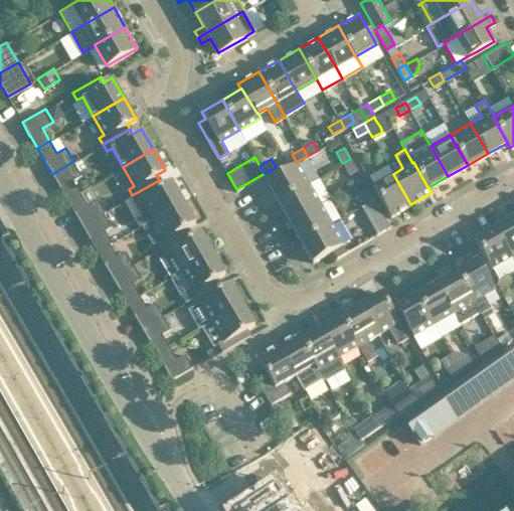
[(356,170),(350,159),(342,163),(349,174),(356,170)]
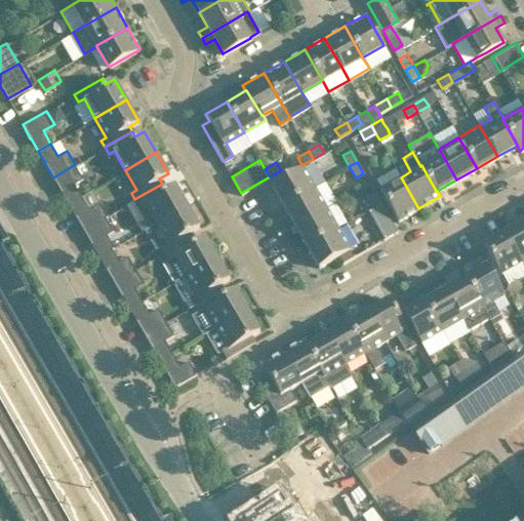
[(62,191),(65,197),(69,203),(81,196),(74,184),(82,178),(75,164),(53,177),(61,191),(62,191)]
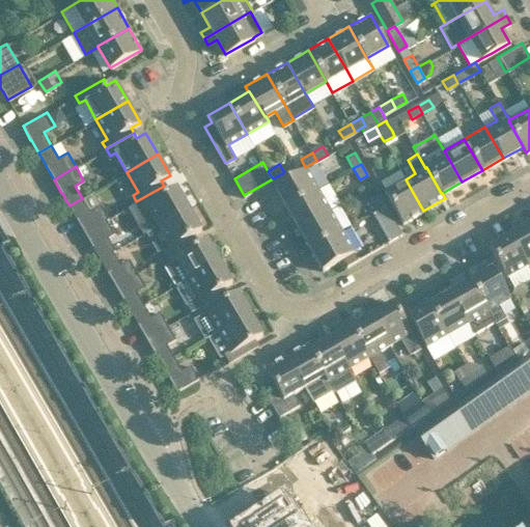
[(317,189),(305,167),(293,175),(274,185),(286,206),(317,189)]
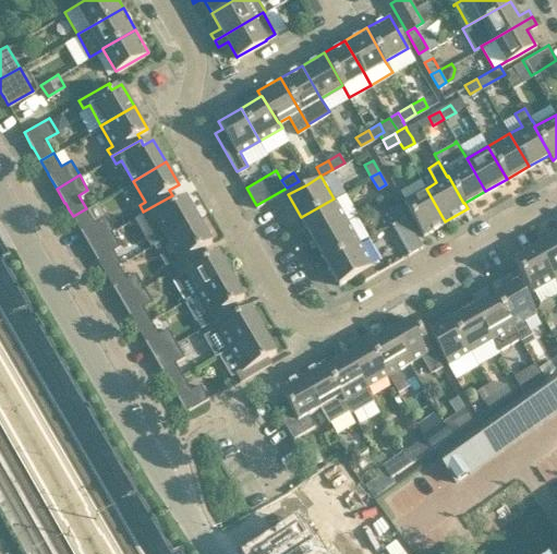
[(445,221),(426,189),(403,201),(412,215),(423,235),(445,221)]
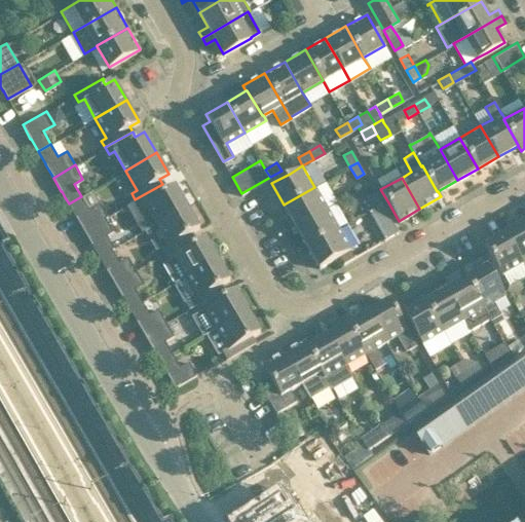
[(155,223),(187,204),(175,184),(165,189),(162,184),(135,199),(139,207),(144,203),(155,223)]
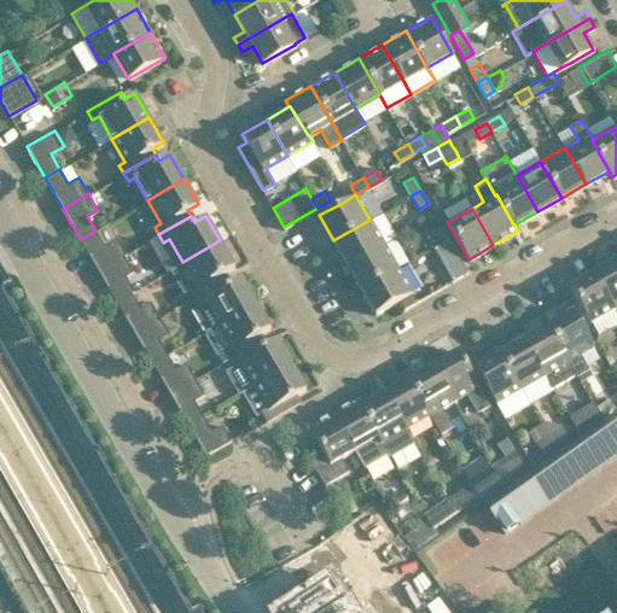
[(384,244),(370,220),(333,240),(347,264),(384,244)]
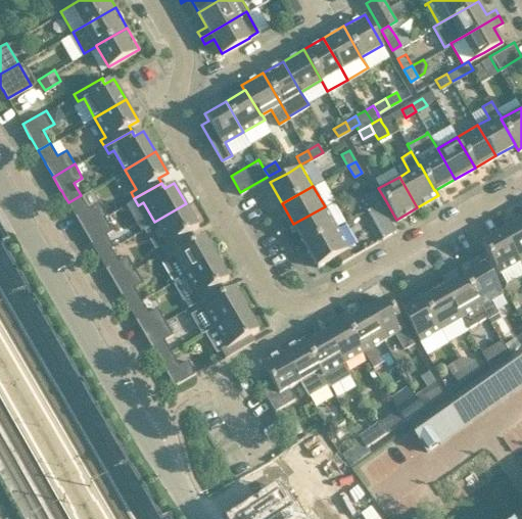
[(373,190),(365,195),(371,205),(379,201),(373,190)]
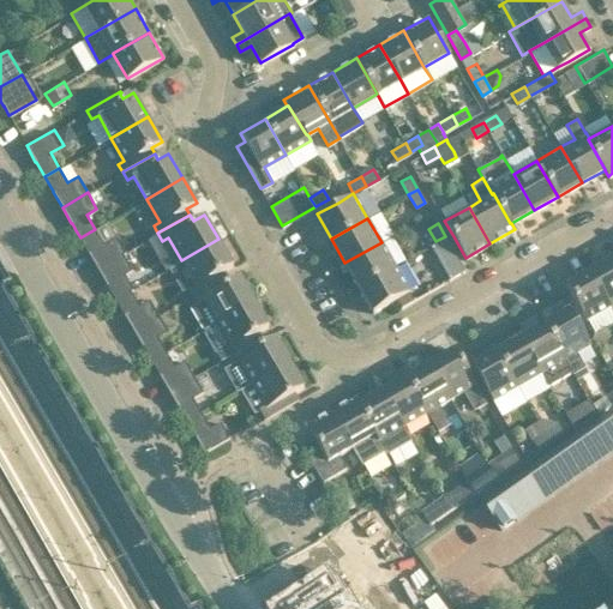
[(103,243),(95,229),(80,237),(89,252),(88,252),(97,267),(122,253),(126,252),(116,236),(103,243)]
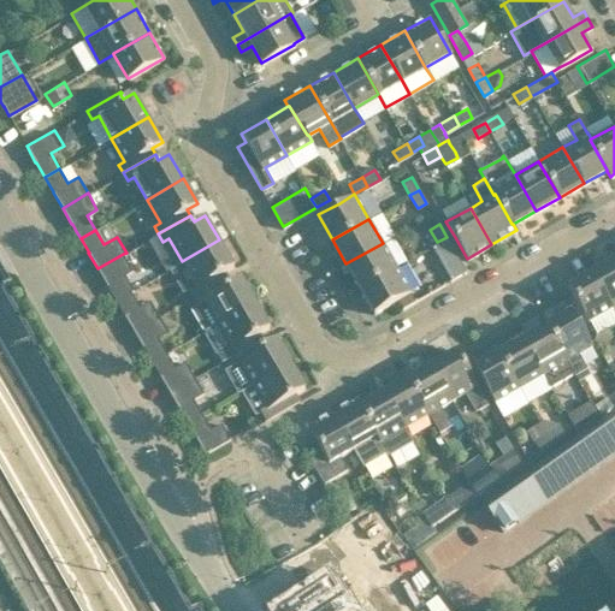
[(466,271),(447,237),(437,242),(439,247),(433,249),(451,279),(466,271)]
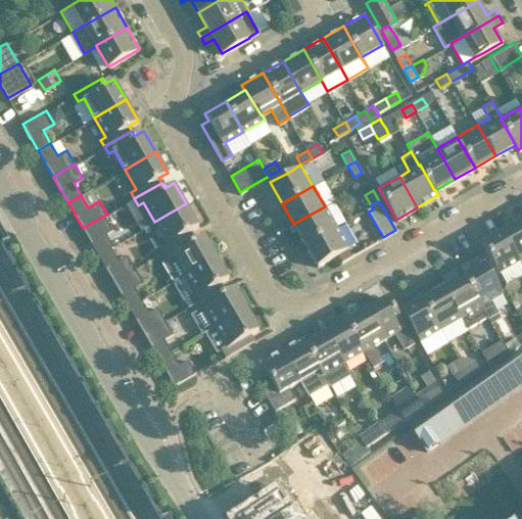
[(160,244),(164,250),(191,235),(189,230),(198,225),(186,203),(154,222),(165,241),(160,244)]
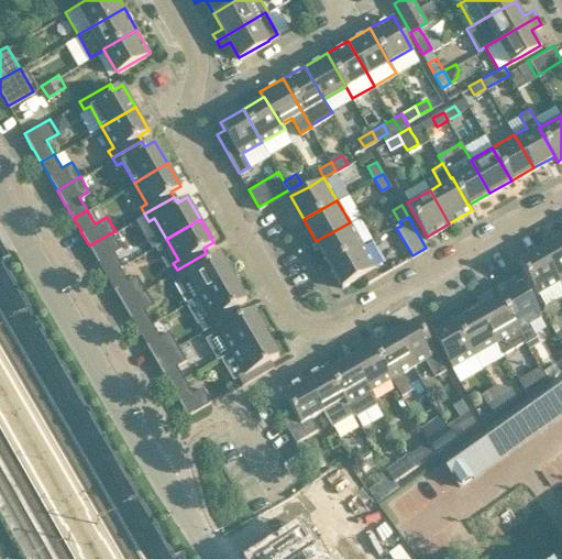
[(350,222),(316,241),(329,263),(362,243),(350,222)]
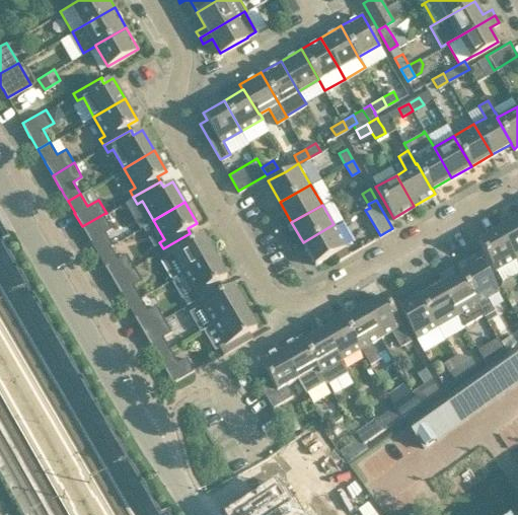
[(90,240),(94,245),(97,252),(109,245),(113,243),(105,231),(112,227),(103,214),(82,226),(90,240)]
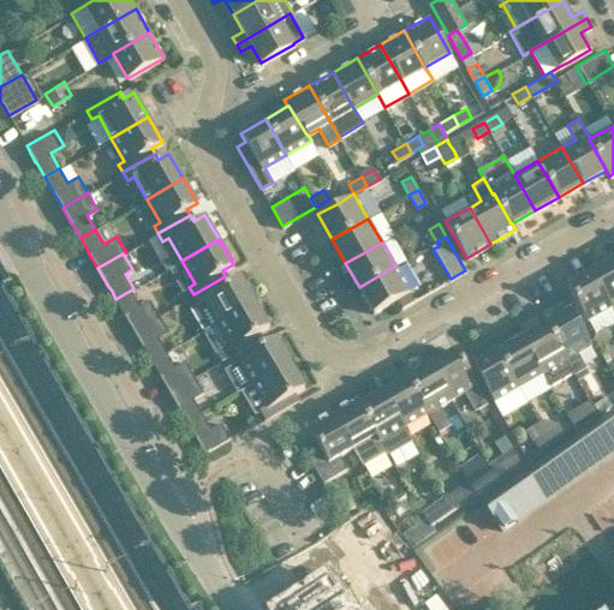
[(613,256),(590,269),(612,306),(610,306),(613,311),(613,256)]
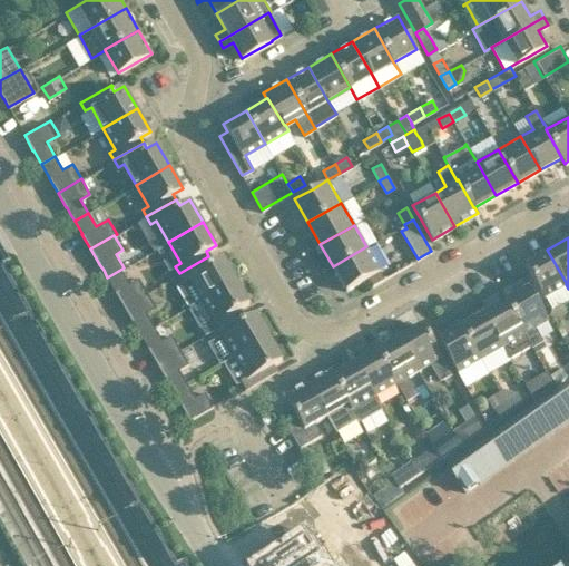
[(380,270),(366,246),(333,266),(345,289),(380,270)]
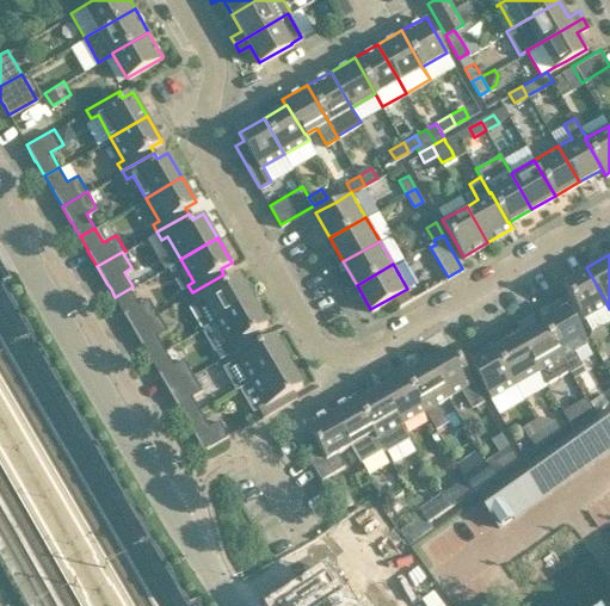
[(574,302),(583,317),(607,304),(608,304),(586,267),(562,282),(574,302)]
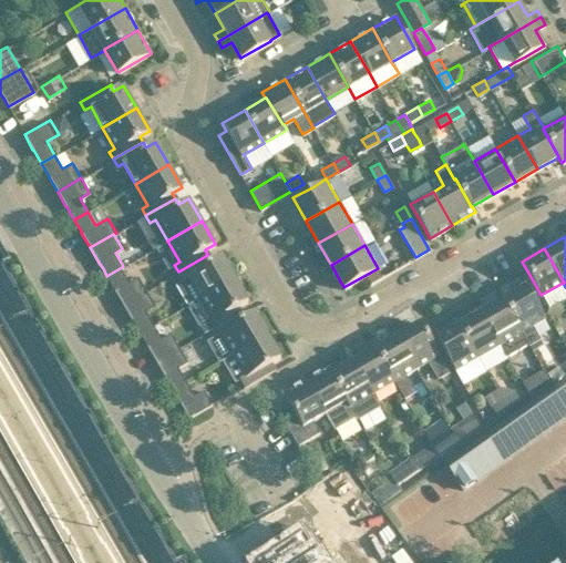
[(201,297),(234,277),(220,255),(211,260),(207,255),(178,272),(183,279),(188,276),(201,297)]
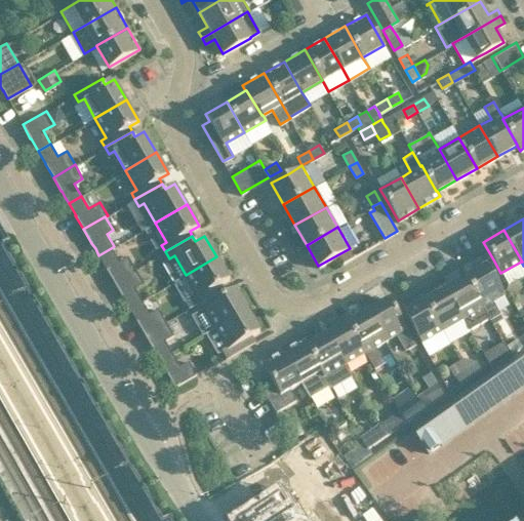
[(119,261),(111,248),(98,255),(106,268),(114,281),(135,269),(127,255),(119,261)]
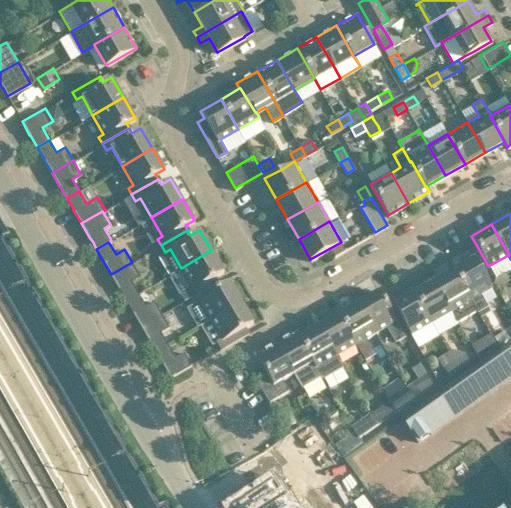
[(190,296),(217,281),(214,276),(223,271),(211,250),(181,268),(191,286),(186,290),(190,296)]
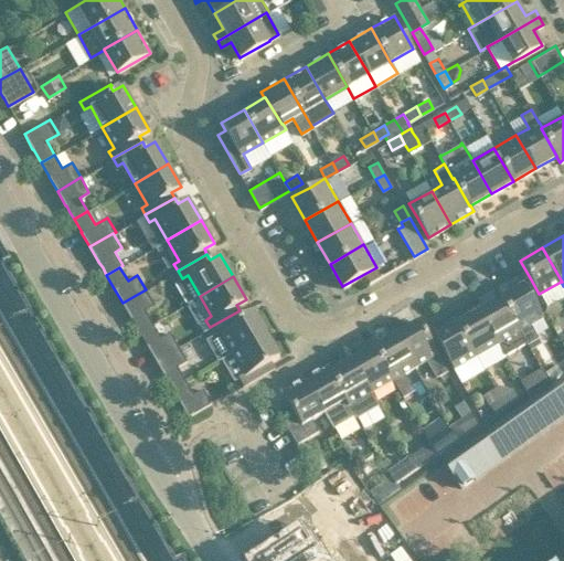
[(542,317),(534,303),(523,283),(500,296),(527,341),(528,343),(538,337),(530,324),(542,317)]
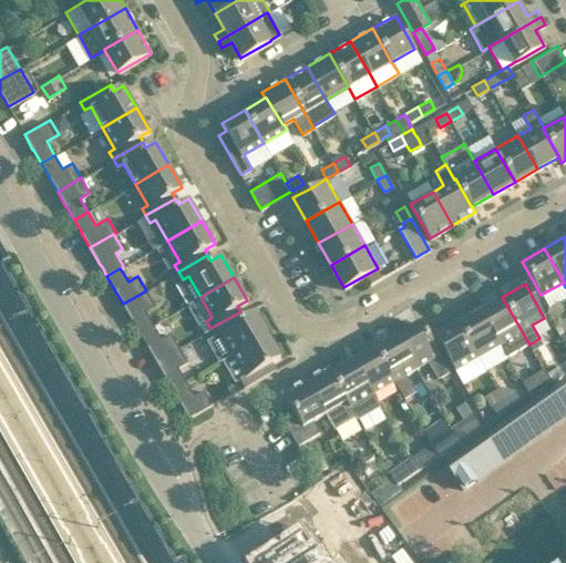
[(146,290),(123,304),(131,319),(132,318),(140,331),(153,324),(145,310),(154,305),(146,290)]
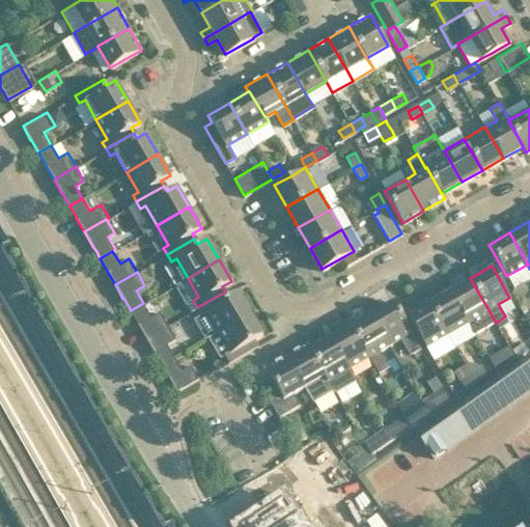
[(449,290),(468,322),(474,332),(495,321),(470,278),(449,290)]
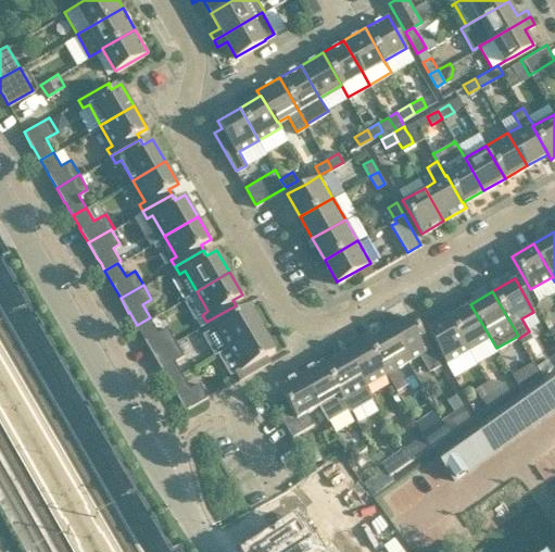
[(470,304),(450,316),(468,349),(490,337),(470,304)]
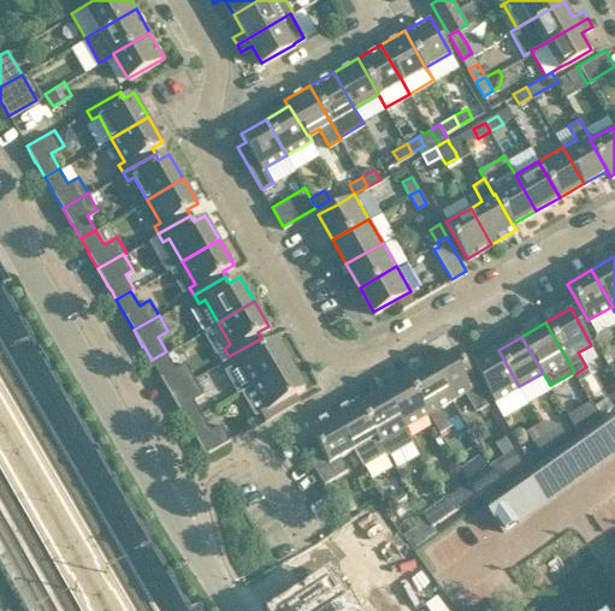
[(240,361),(253,384),(290,362),(276,338),(265,344),(261,338),(229,356),(234,365),(240,361)]
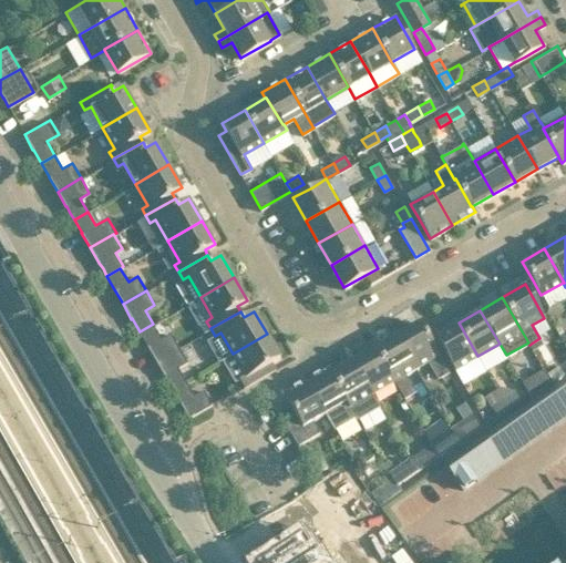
[(397,334),(415,367),(428,360),(438,378),(449,371),(420,320),(397,334)]
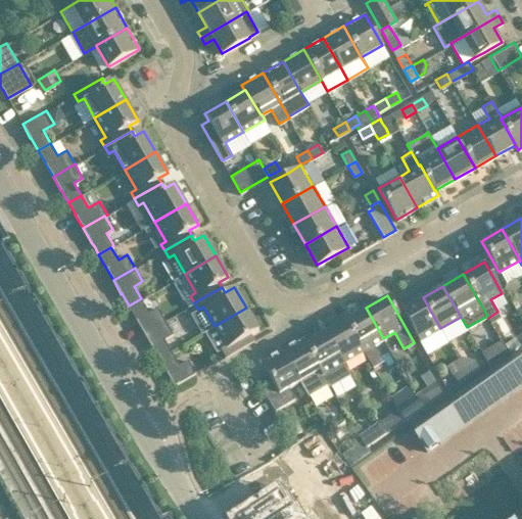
[(440,328),(423,297),(401,310),(419,340),(440,328)]
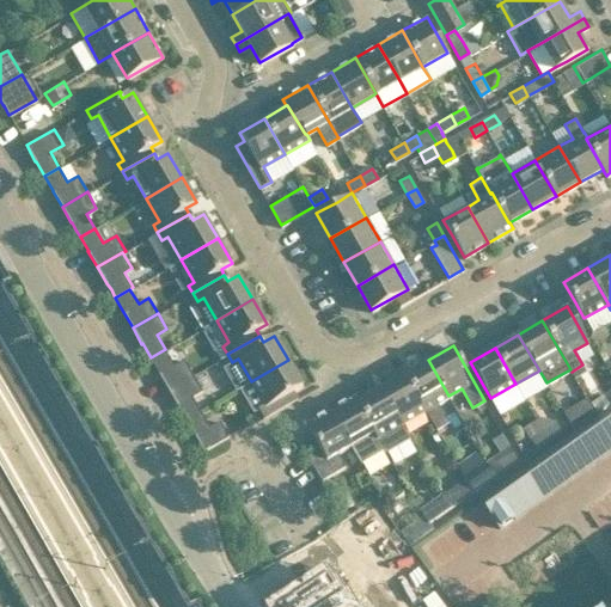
[(151,357),(154,366),(159,373),(167,388),(193,374),(184,357),(173,363),(165,349),(151,357)]
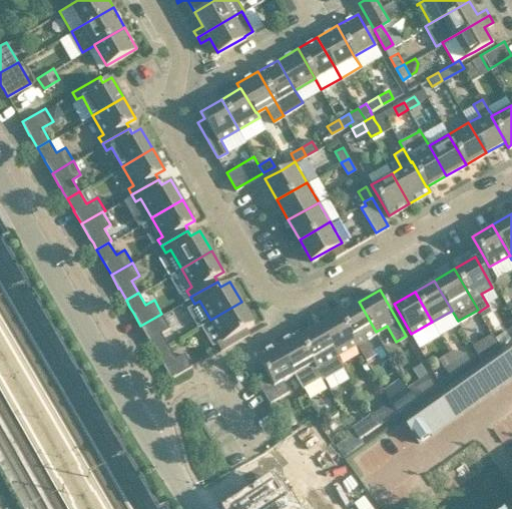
[(241,302),(210,320),(221,338),(216,341),(220,348),(248,332),(247,331),(246,332),(243,328),(252,323),(241,302)]
